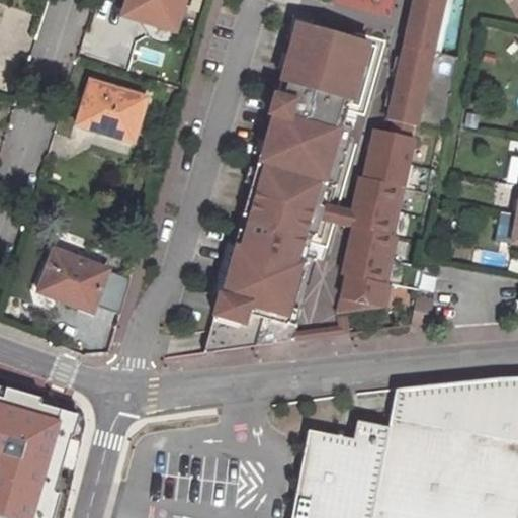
[(174,30),(181,8),(183,0),(126,0),(124,6),(139,11),(137,19),(174,30)]
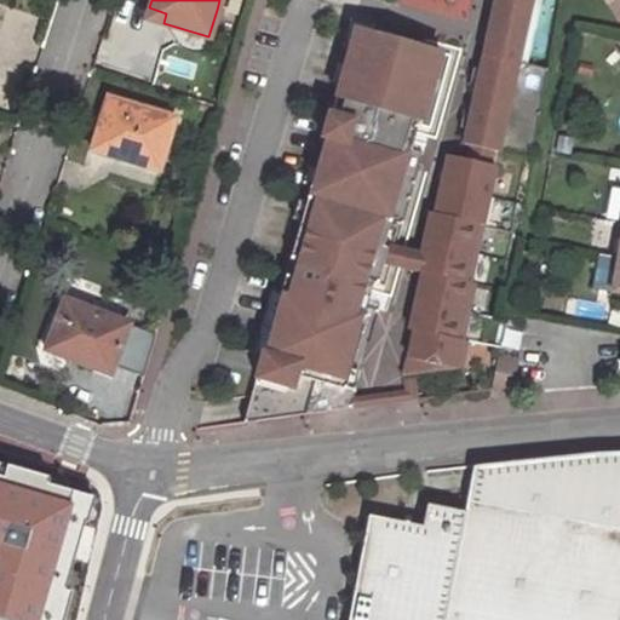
[(493,0),(463,143),(532,159),(549,69),(520,63),(533,0),(493,0)]
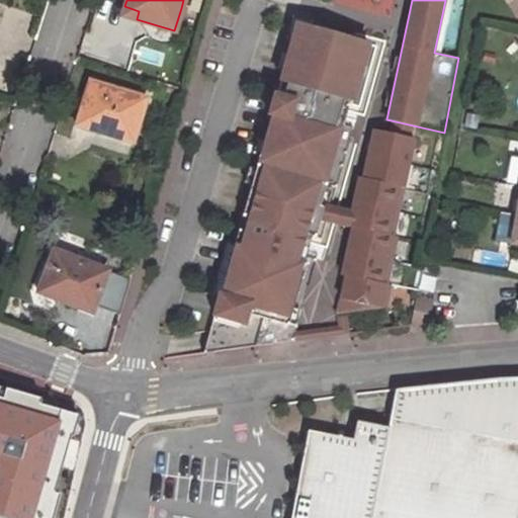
[(517,0),(510,0),(508,2),(517,15),(517,13),(517,0)]
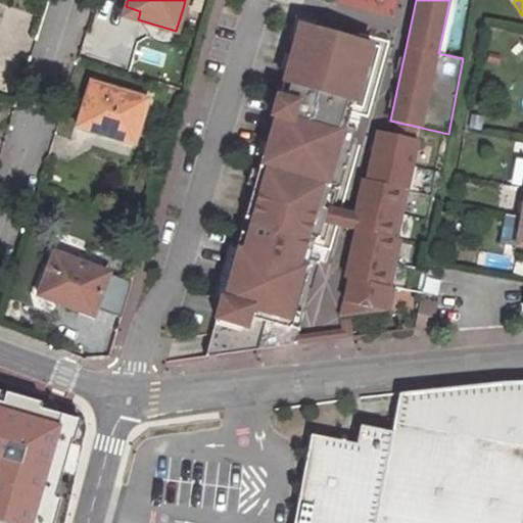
[(186,8),(183,8),(176,31),(138,19),(144,31),(157,42),(164,43),(174,42),(179,35),(186,8)]
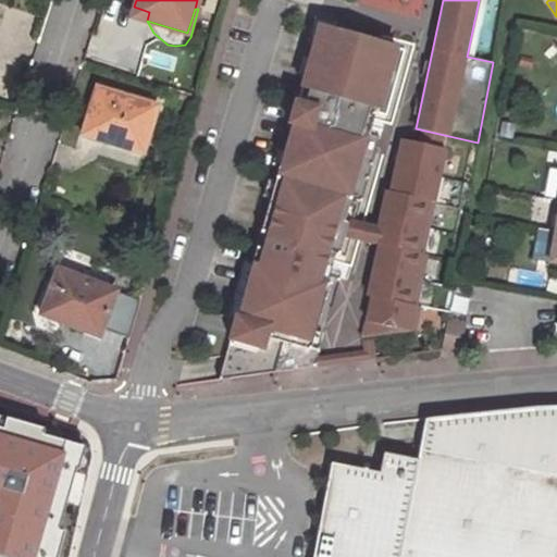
[(222,367),(218,380),(313,367),(318,354),(343,263),(350,265),(358,238),(361,225),(411,51),(321,25),(261,233),(263,234),(259,248),(257,247),(234,325),(222,367)]
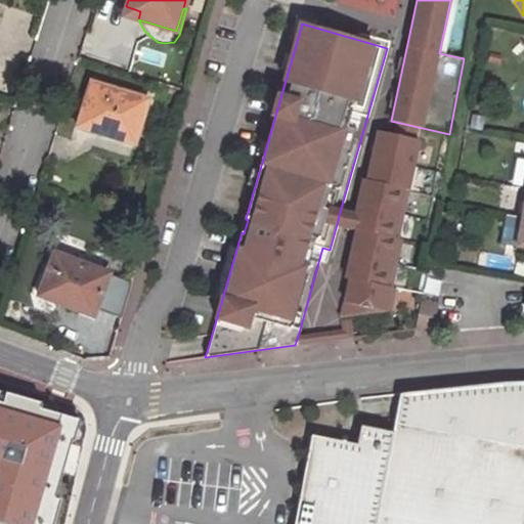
[(124,134),(135,137),(147,100),(91,84),(79,124),(95,129),(94,132),(122,140),(124,134)]
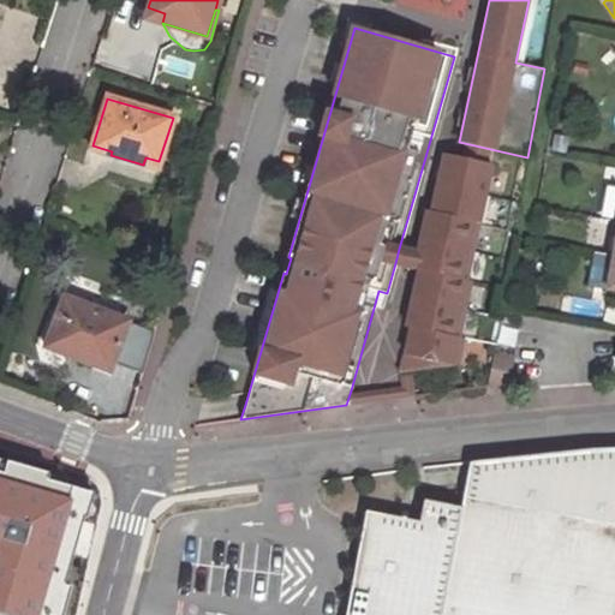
[(415,371),(457,368),(463,340),(458,339),(470,282),(465,281),(490,165),(442,154),(430,213),(425,212),(417,251),(407,250),(407,251),(404,264),(404,267),(417,269),(405,326),(410,327),(399,374),(415,371)]
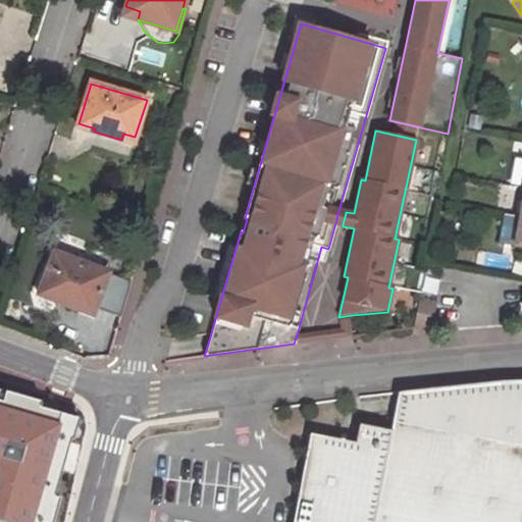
[(133,144),(135,137),(123,134),(121,140),(133,144)]
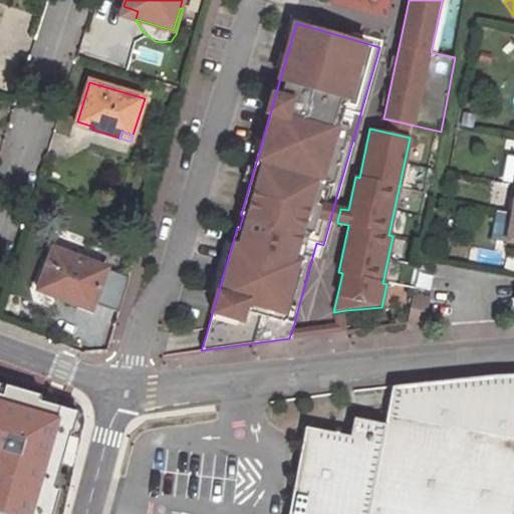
[(337,221),(340,210),(333,208),(330,220),(337,221)]
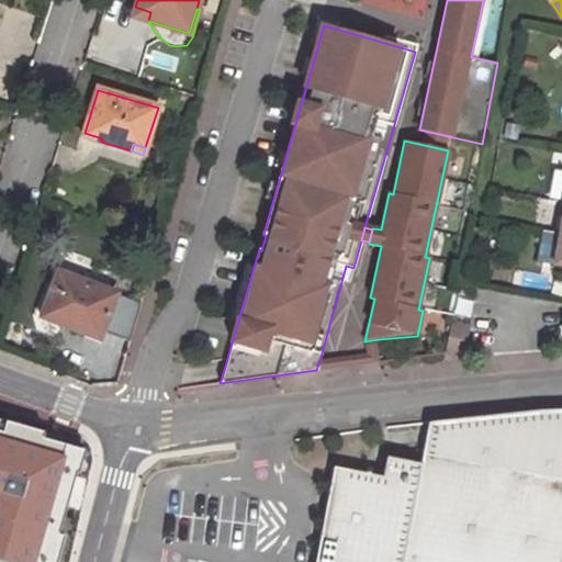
[(553,266),(559,234),(542,231),(536,261),(553,266)]
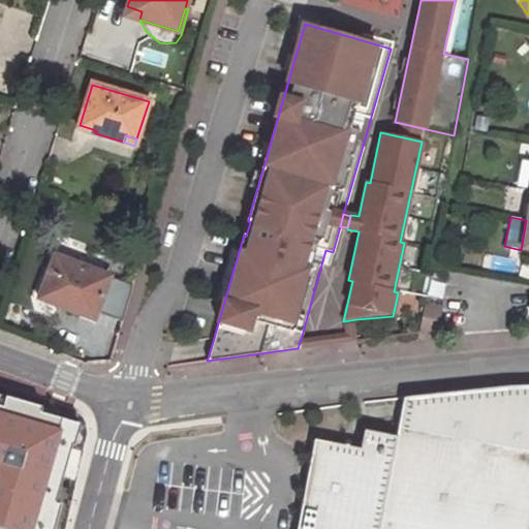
[(84,309),(95,313),(109,278),(54,256),(39,294),(57,301),(56,305),(82,315),(84,309)]
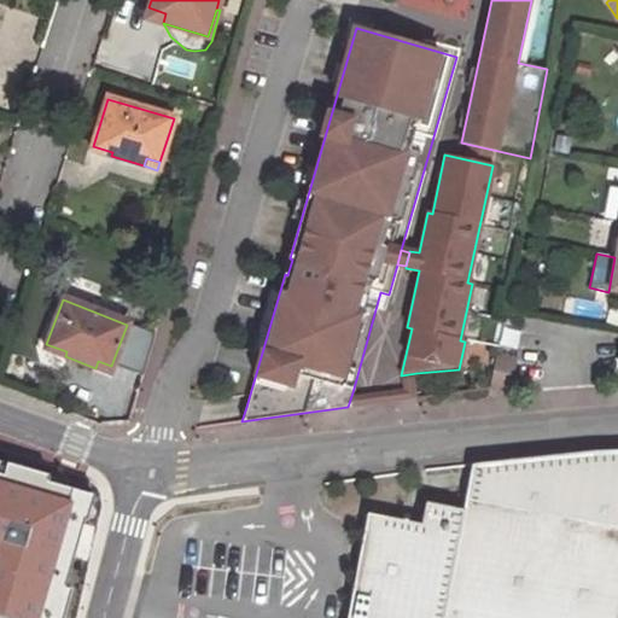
[(109,373),(111,366),(98,361),(95,368),(109,373)]
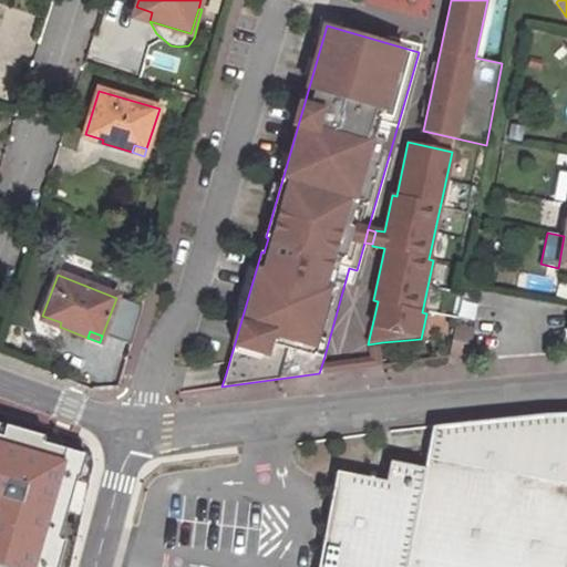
[(470,346),(450,342),(447,356),(467,359),(468,353),(470,346)]
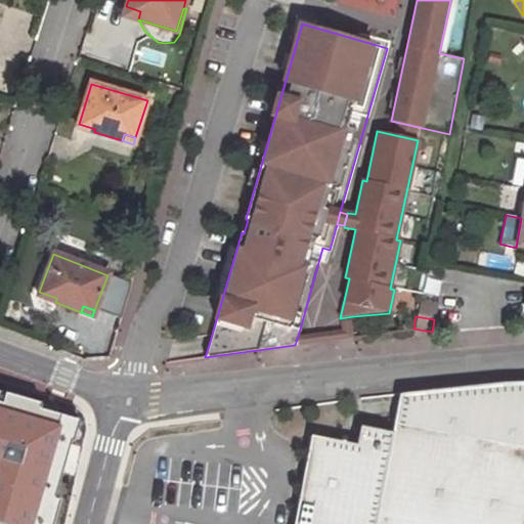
[(523,523),(523,383),(400,392),(392,434),(360,428),(356,445),(311,436),(308,452),(294,523),(523,523)]
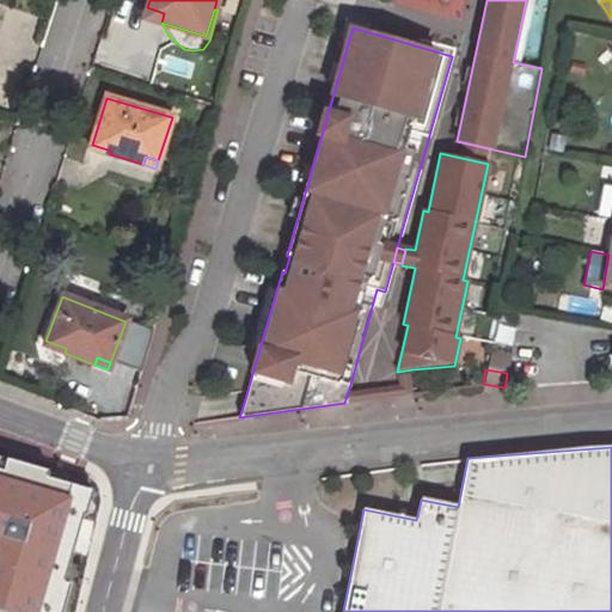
[(0,464),(0,611),(43,611),(44,611),(49,611),(59,611),(69,581),(57,577),(83,490),(41,477),(43,467),(2,456),(0,464)]
